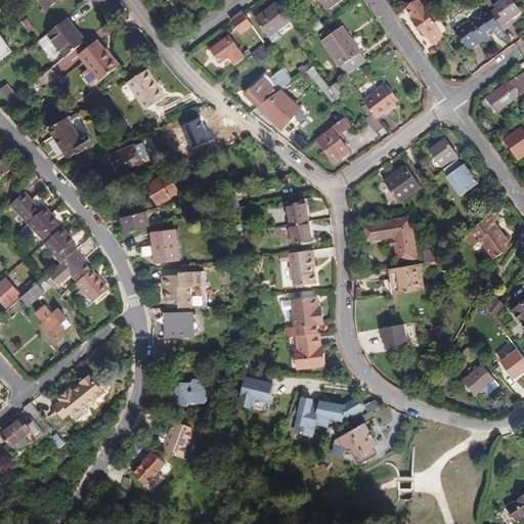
[(59,0),(38,0),(45,10),(59,0)]
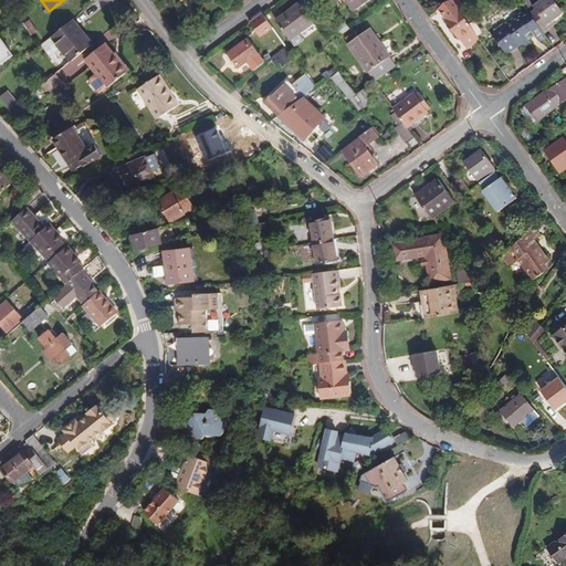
[(345,0),(354,12),(370,0),(345,0)]
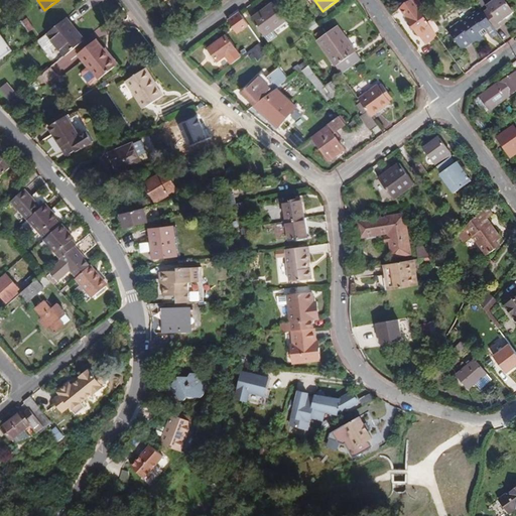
[(419,12),(411,0),(398,9),(404,17),(405,17),(420,37),(419,37),(424,44),(436,35),(434,32),(428,24),(419,12)]
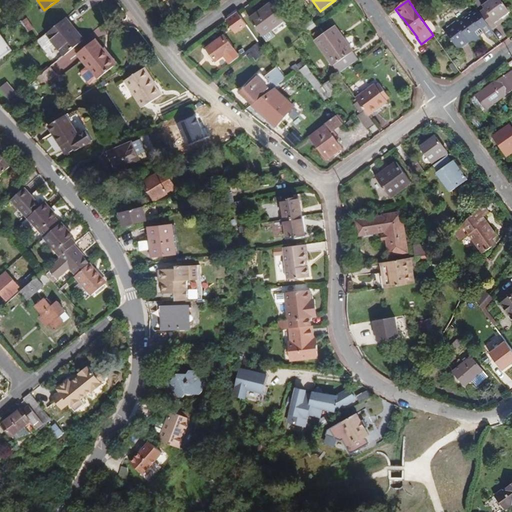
[(407,0),(408,0),(416,12),(421,8),(415,0),(407,0)]
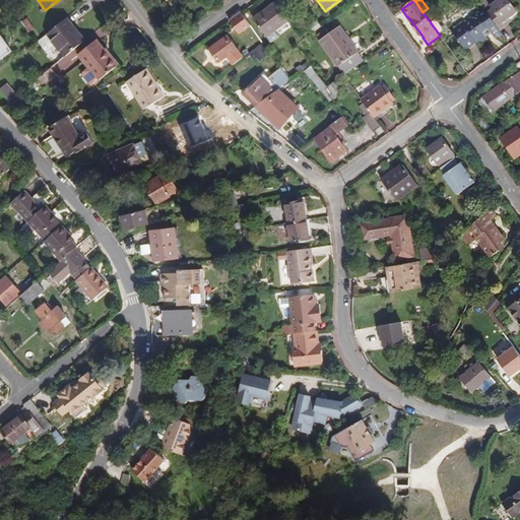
[(510,19),(518,13),(508,0),(498,0),(490,6),(492,9),(486,13),(500,31),(505,27),(503,24),(510,19)]
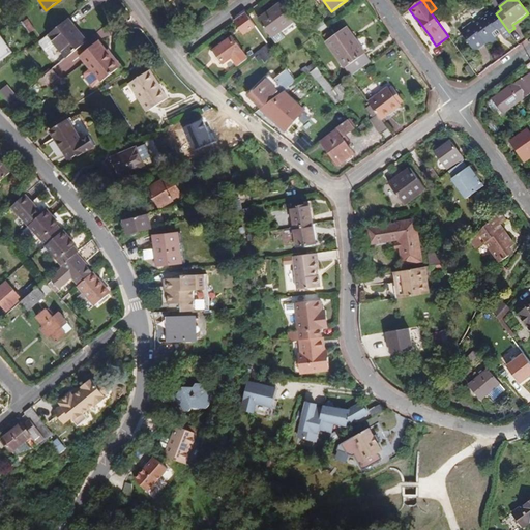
[(281,31),(294,21),(281,2),(258,19),(276,43),(285,37),(281,31)]
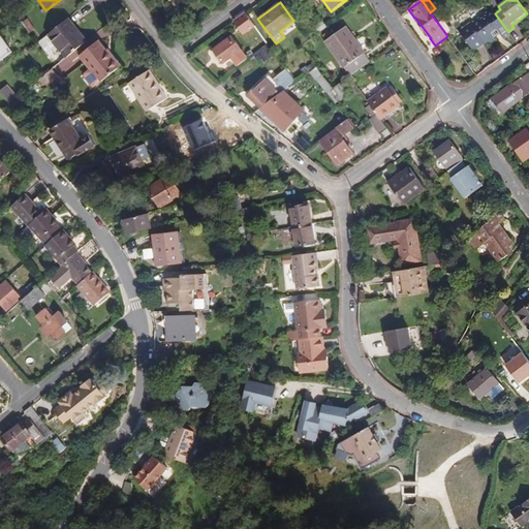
[(470,24),(463,30),(459,26),(456,28),(475,55),(478,53),(476,50),(485,43),(488,48),(497,40),(495,38),(500,35),(501,37),(508,32),(495,13),(493,10),(487,14),(488,16),(483,20),(480,19),(471,26),(470,24)]
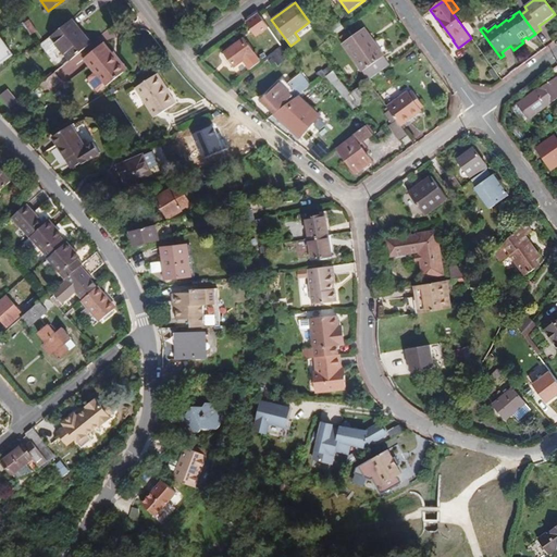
[(282,45),(259,13),(252,19),(275,49),(280,46),(282,45)]
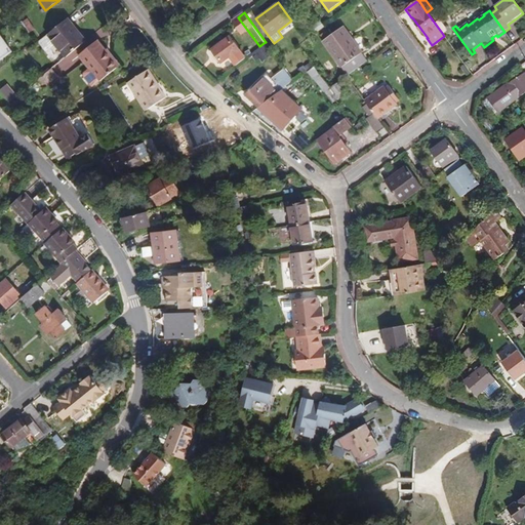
[(86,41),(67,18),(48,34),(67,56),(86,41)]
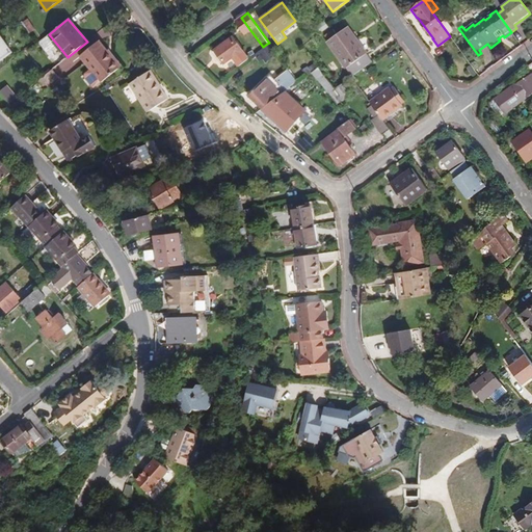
[(35,30),(27,20),(23,23),(30,33),(35,30)]
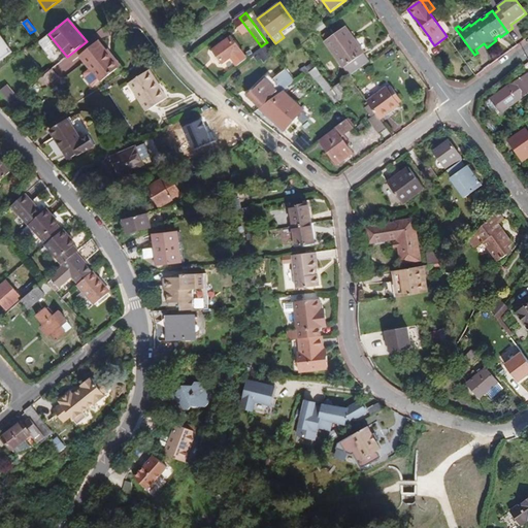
[(314,27),(318,33),(326,27),(321,21),(314,27)]
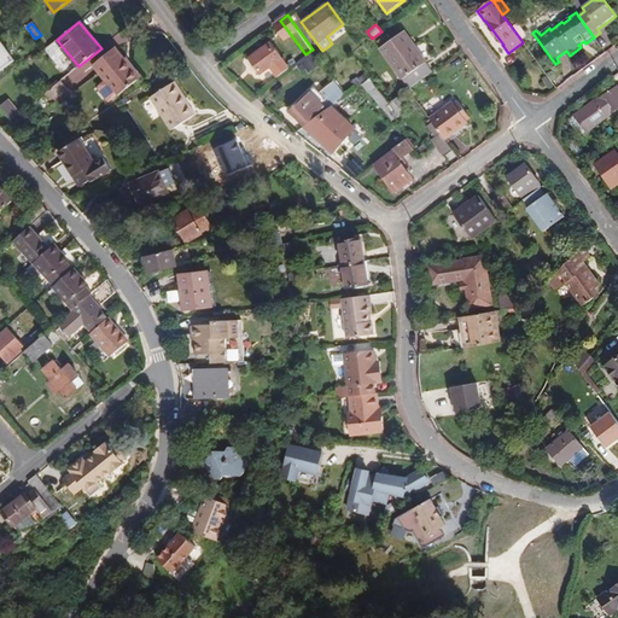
[(513,29),(520,39),(526,35),(519,25),(513,29)]
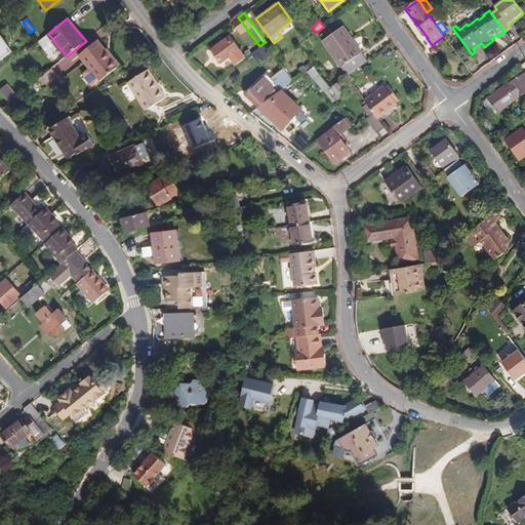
[(322,41),(348,75),(367,61),(342,27),(322,41)]
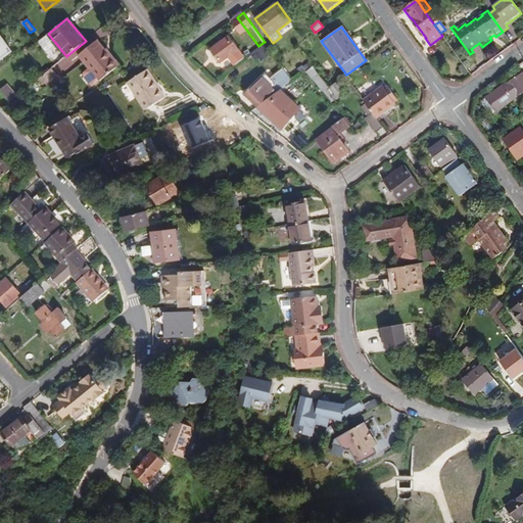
[(0,59),(11,51),(0,36),(0,59)]
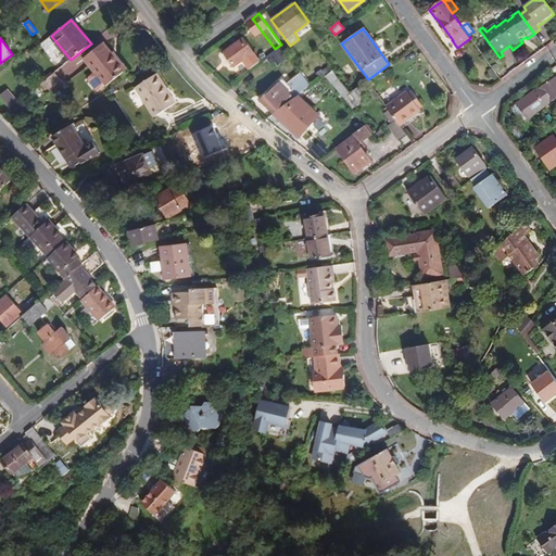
[(223,53),(232,67),(244,60),(251,68),(261,61),(244,38),(223,53)]
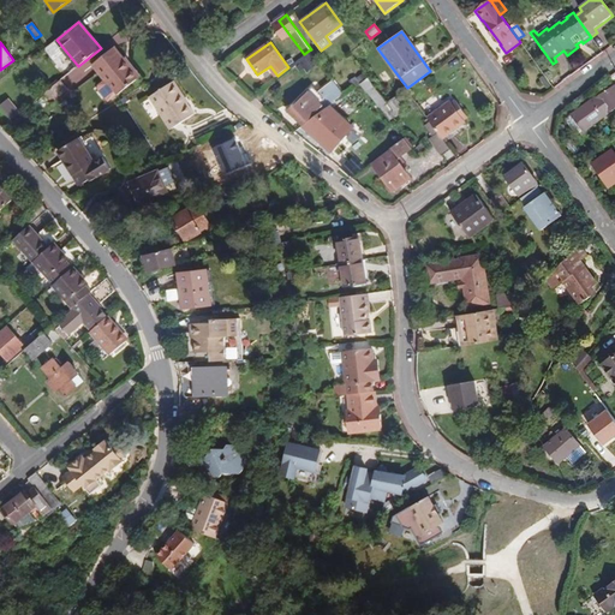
[(118,94),(139,78),(129,64),(126,65),(124,63),(126,61),(114,47),(94,64),(100,72),(106,79),(118,94)]
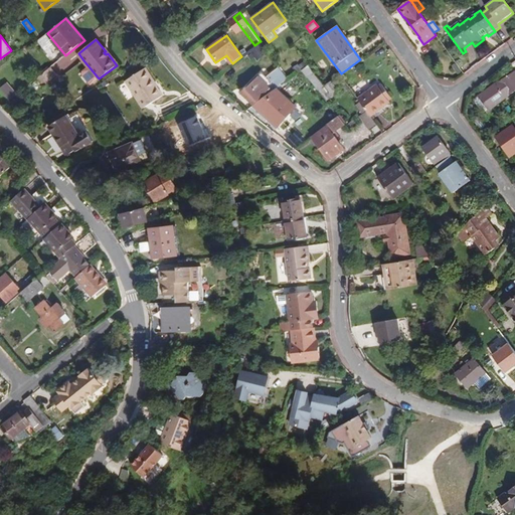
[(249,50),(256,59),(267,52),(259,42),(254,45),(249,50)]
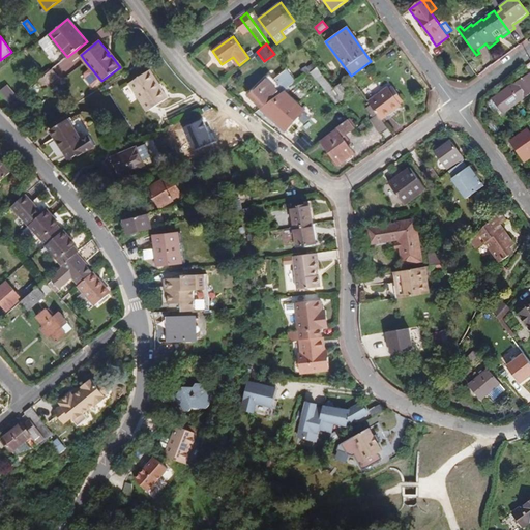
[(71,62),(77,70),(86,62),(81,55),(71,62)]
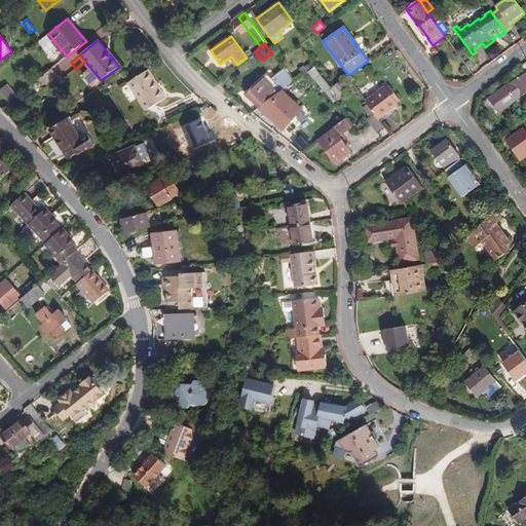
[(247,97),(258,108),(294,80),(285,67),(270,77),(268,74),(247,97)]
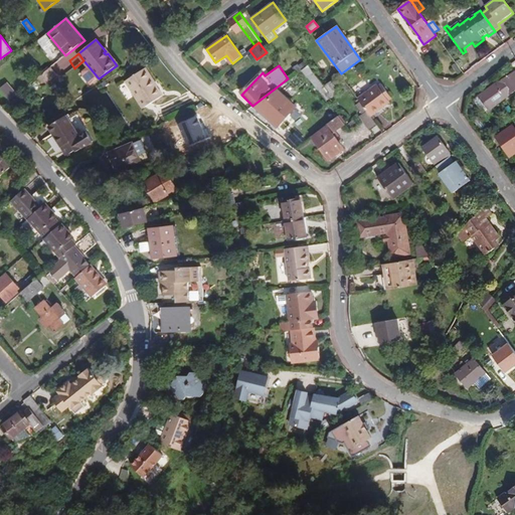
[(79,76),(89,87),(99,78),(89,66),(80,72),(79,76)]
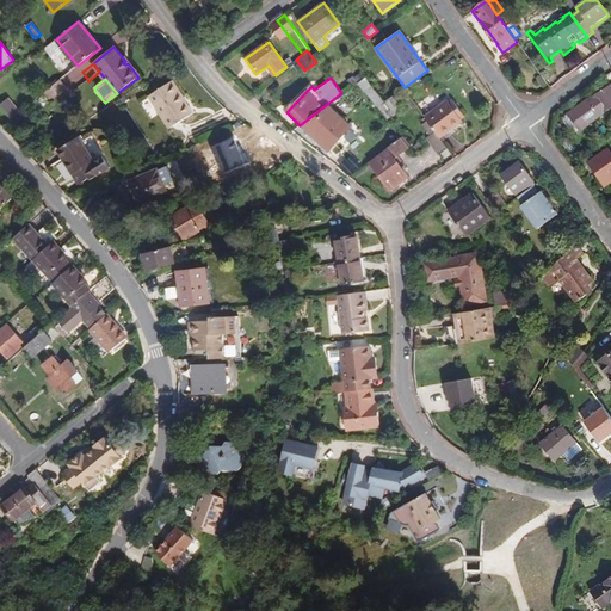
[(50,102),(67,88),(60,80),(43,93),(50,102)]
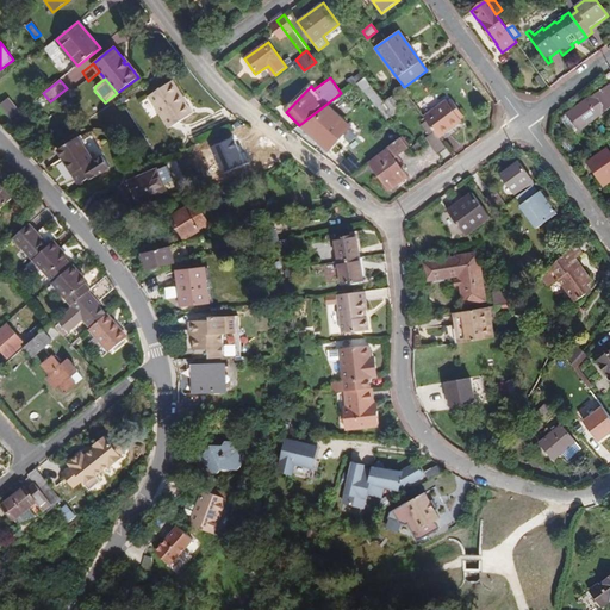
[(187,101),(174,80),(172,81),(185,104),(186,103),(187,101)]
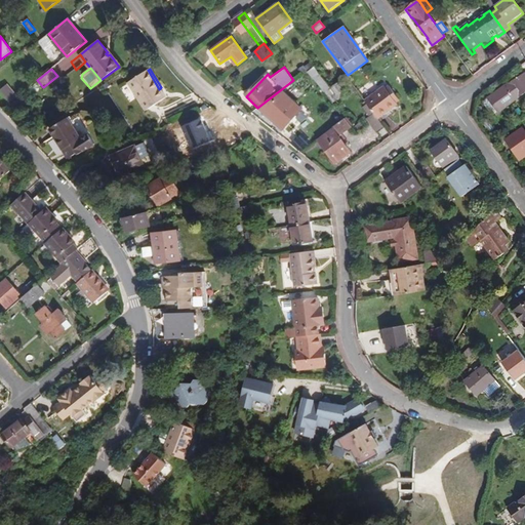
[(166,97),(160,88),(159,89),(148,70),(128,82),(146,111),(166,97)]
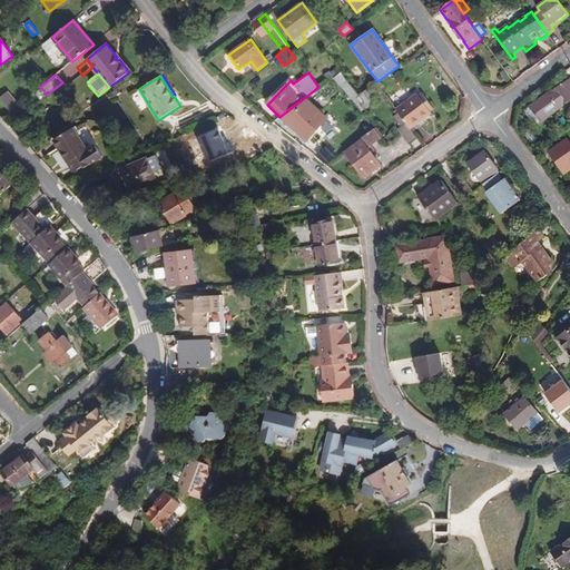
[(349,80),(359,95),(366,89),(355,76),(349,80)]
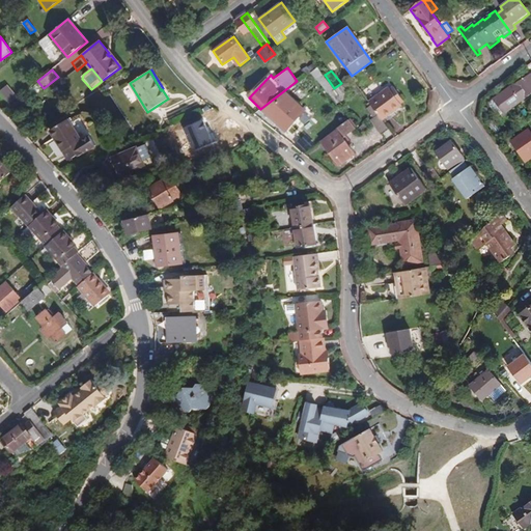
[(317,80),(329,93),(334,88),(325,75),(317,80)]
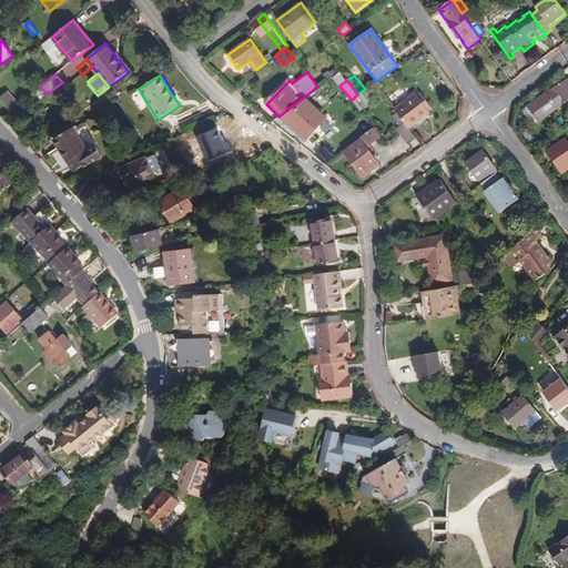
[(535,114),(538,121),(554,109),(555,111),(567,101),(567,83),(566,80),(548,93),(547,93),(527,108),(534,115),(535,114)]
